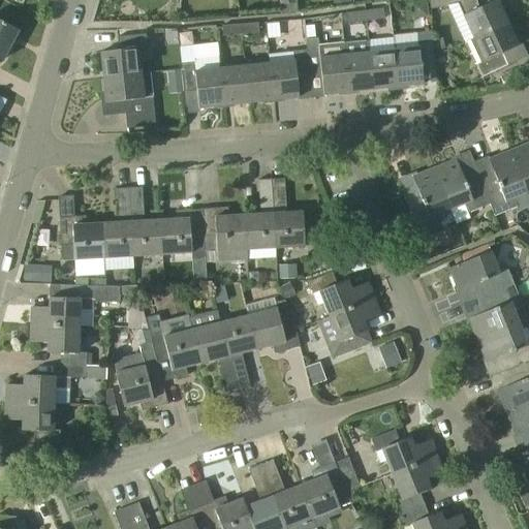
[(296,13),(294,0),(279,0),(280,4),(281,14),(296,13)]
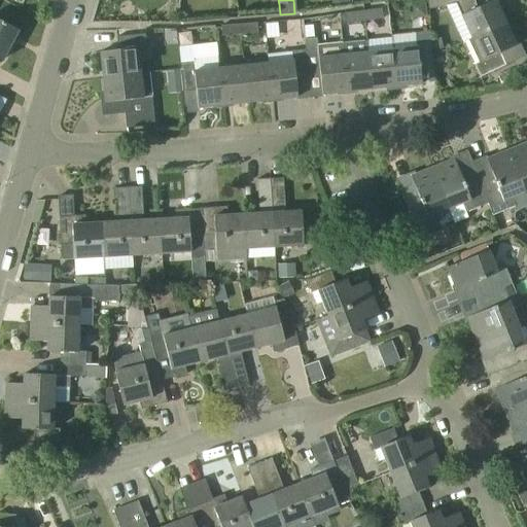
[(463,42),(471,39),(505,23),(494,0),(493,0),(477,8),(473,0),(427,0),(428,9),(446,5),(463,42)]
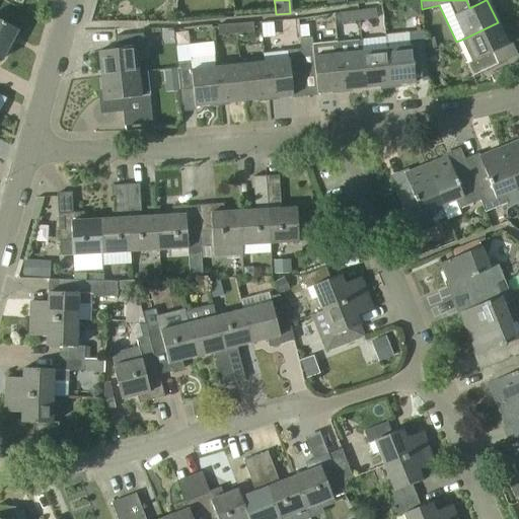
[(358,21),(376,19),(375,9),(357,11),(358,21)]
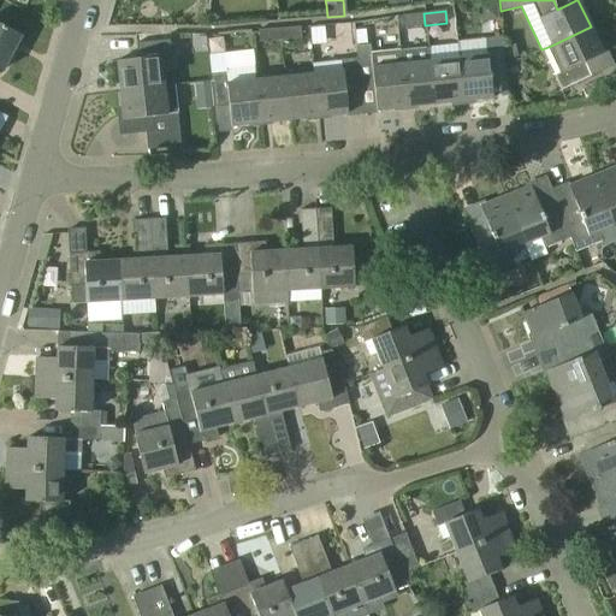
[(425,25),(424,13),(403,16),(406,28),(425,25)]
